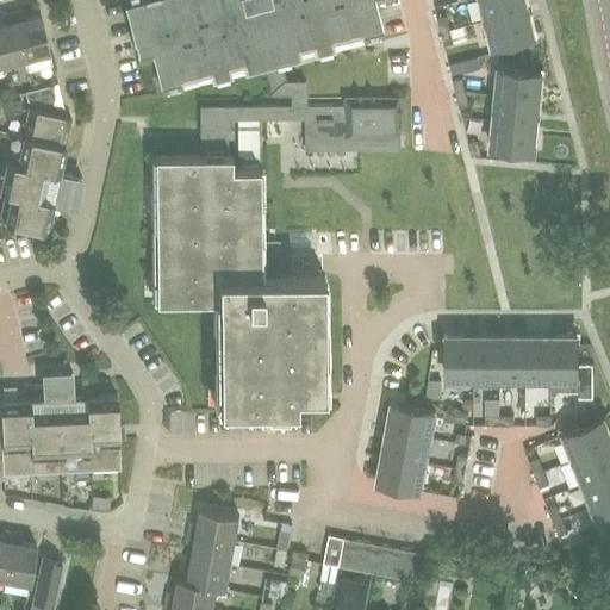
[(123,0),(138,57),(151,55),(160,88),(263,62),(272,95),(291,95),(291,107),(200,109),(200,147),(225,147),(225,119),(299,119),(299,105),(305,105),(305,82),(286,82),(280,57),(384,31),(375,0),(123,0)]
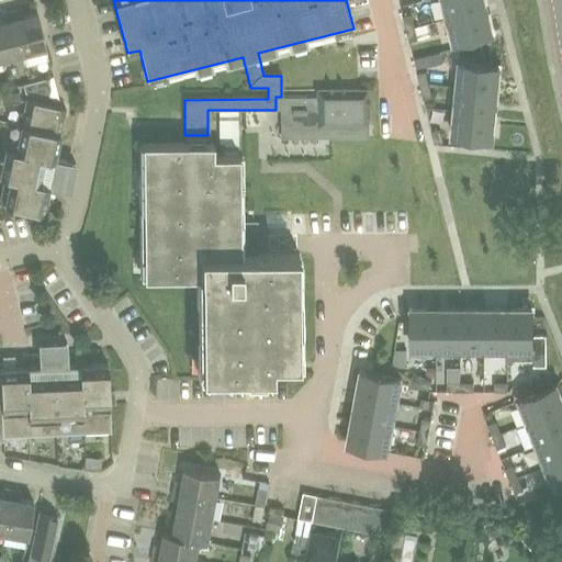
[(484,0),(444,0),(448,18),(487,9),(484,0)]
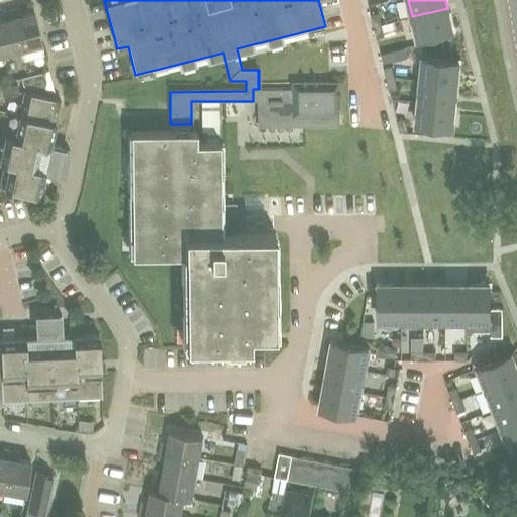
[(21,48),(42,42),(33,10),(21,13),(19,6),(11,9),(21,48)]
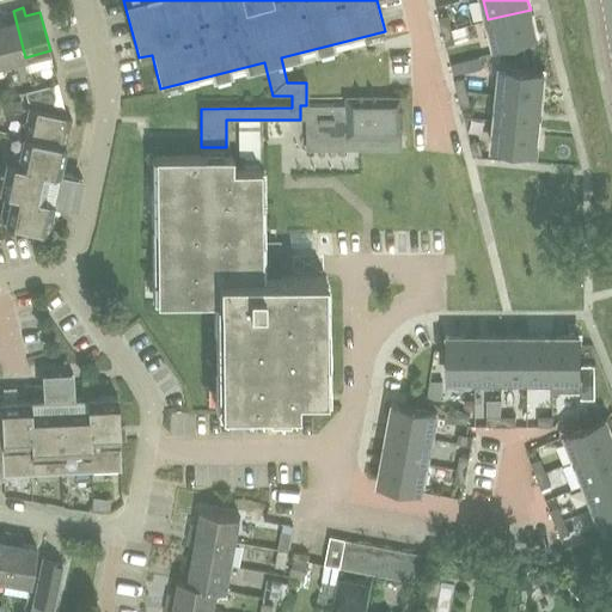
[(488,19),(495,46),(537,36),(531,10),(488,19)]
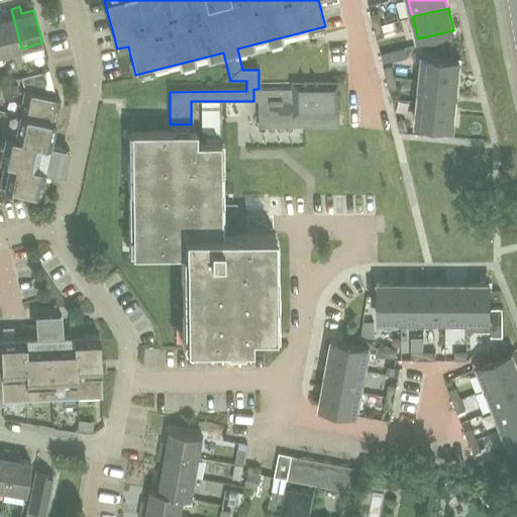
[(21,48),(11,9),(2,11),(4,17),(0,18),(0,47),(1,53),(21,48)]
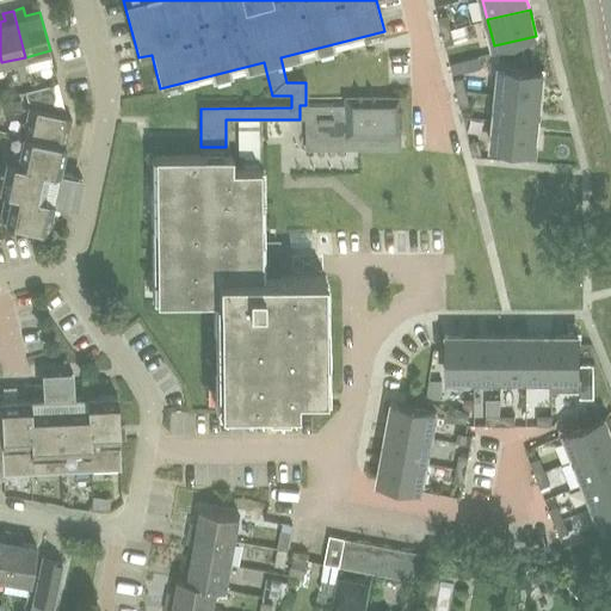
[(442,31),(451,29),(448,14),(438,17),(442,31)]
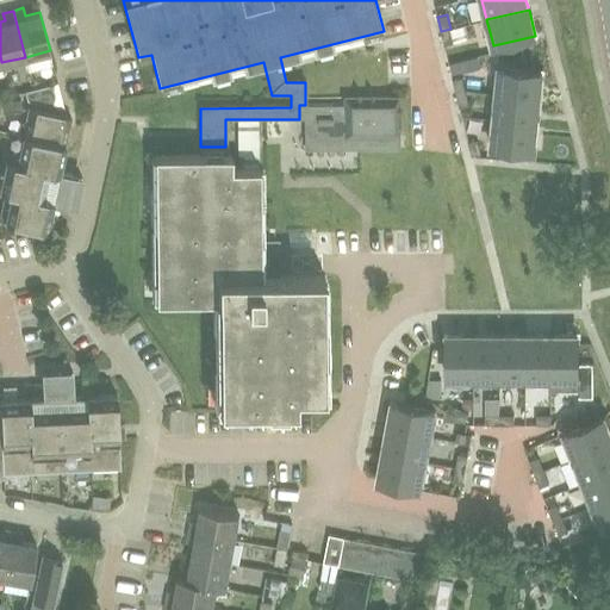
[(450,29),(441,31),(444,45),(454,43),(450,29)]
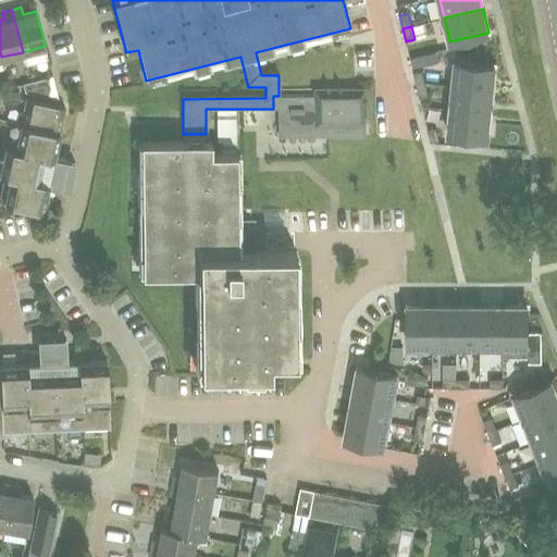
[(453,86),(493,89),(495,65),(456,61),(453,86)]
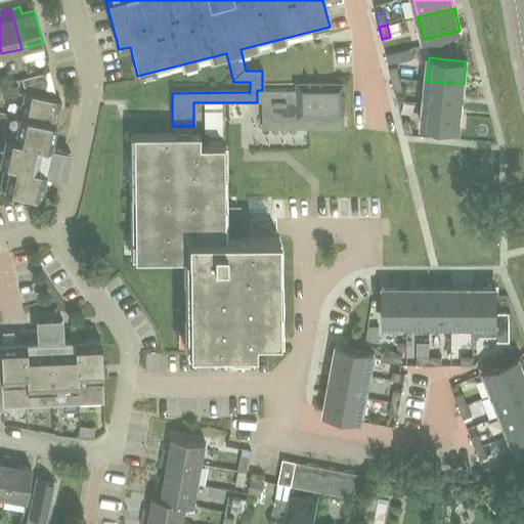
[(392,80),(400,78),(397,66),(389,68),(392,80)]
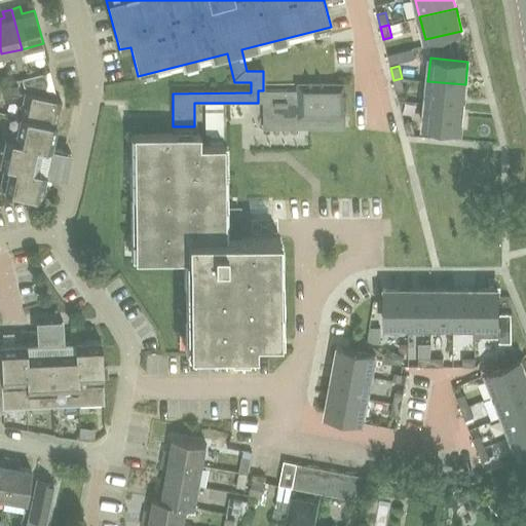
[(55,94),(49,72),(22,79),(23,86),(55,94)]
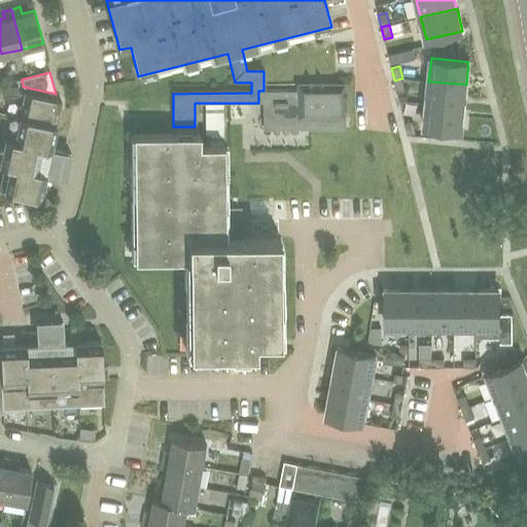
[(397,93),(406,91),(402,78),(394,80),(397,93)]
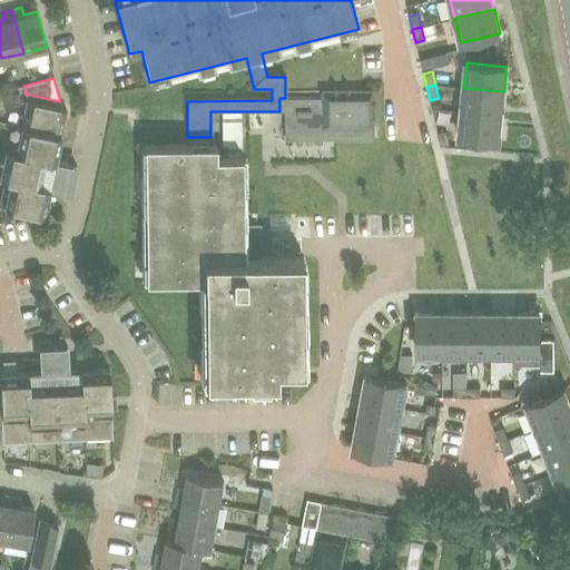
[(279,98),(279,111),(284,111),(285,139),(337,139),(372,138),(372,127),(371,127),(372,119),(373,119),(373,98),(371,98),(371,90),(361,90),(350,90),(347,88),(344,91),(337,91),(335,88),(332,91),(322,91),(322,98),(285,98),(279,98)]
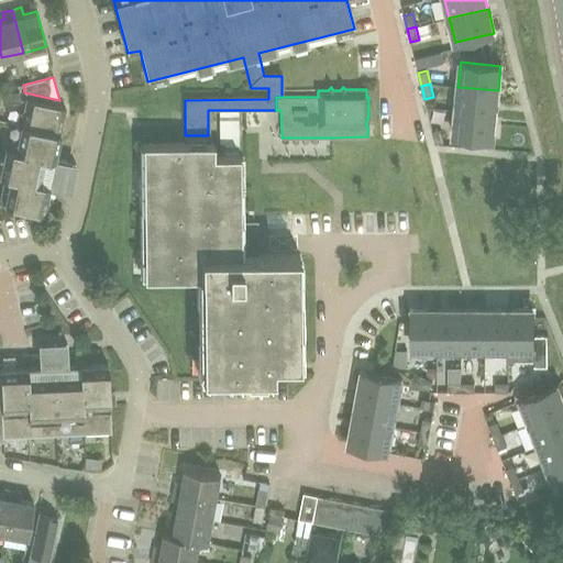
[(498,90),(457,87),(455,110),(496,114),(498,90)]
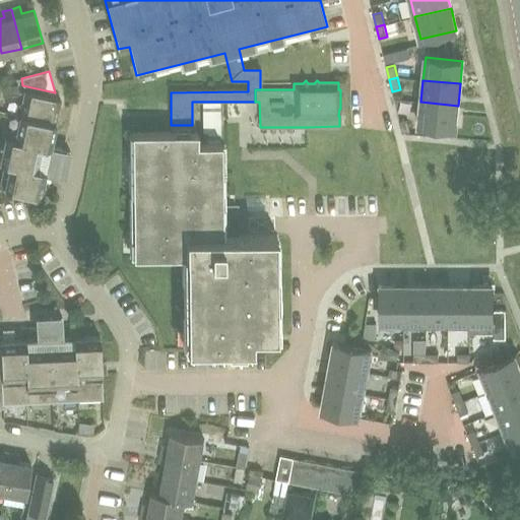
[(9,86),(11,94),(19,92),(17,84),(9,86)]
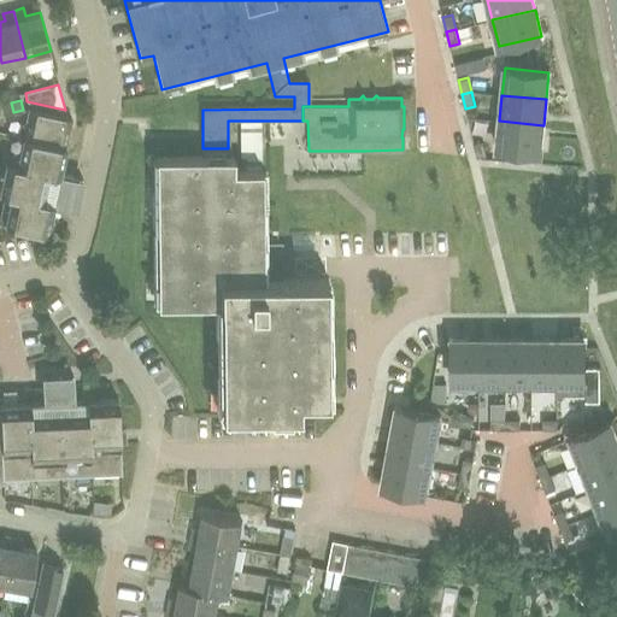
[(13,112),(11,103),(1,105),(4,115),(13,112)]
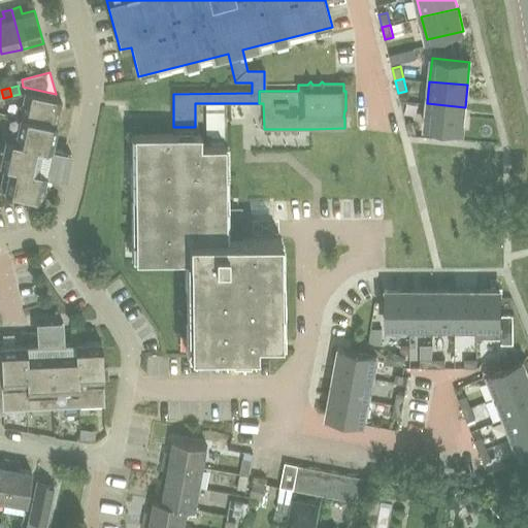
[(0,188),(40,197),(45,171),(44,171),(45,167),(66,171),(65,172),(67,172),(71,151),(70,151),(69,152),(51,147),(61,100),(25,91),(20,116),(13,114),(9,138),(4,137),(0,158),(0,164),(3,165),(0,180),(0,188)]
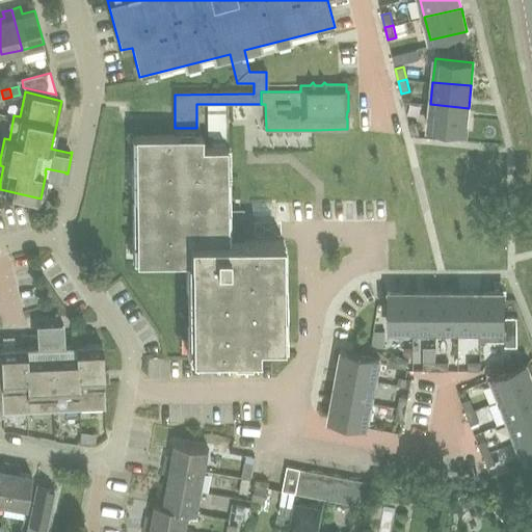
[(469,108),(430,104),(428,128),(466,131),(469,108)]
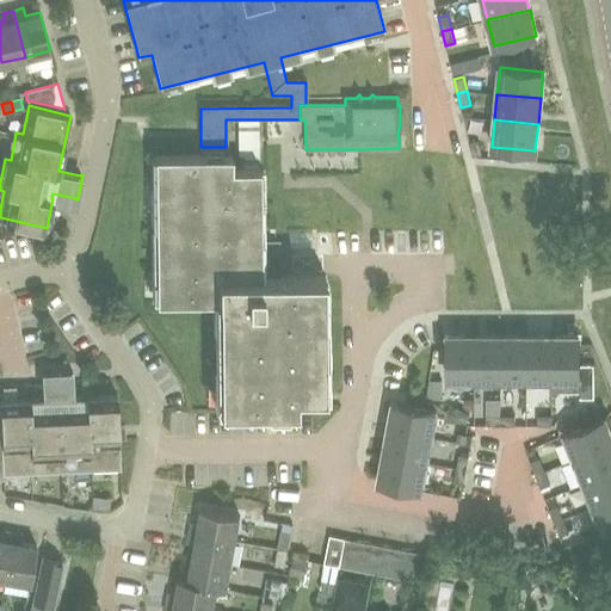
[(479,140),(469,142),(473,156),(482,154),(479,140)]
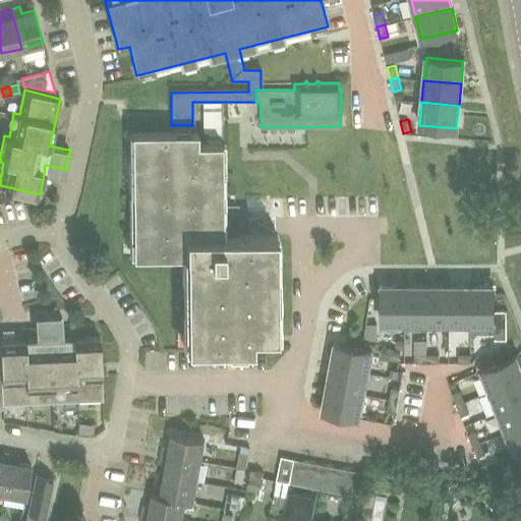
[(192,125),(171,125),(171,133),(130,133),(132,255),(184,255),(186,346),(252,345),(252,335),(276,334),(275,234),(235,234),(235,219),(222,219),(221,143),(196,143),(196,132),(192,132),(192,125)]
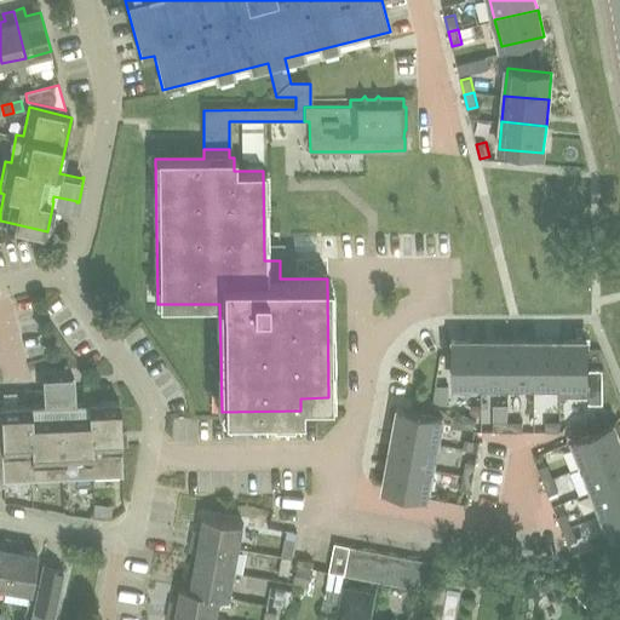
[(0,362),(29,361),(28,329),(0,329),(0,362)]
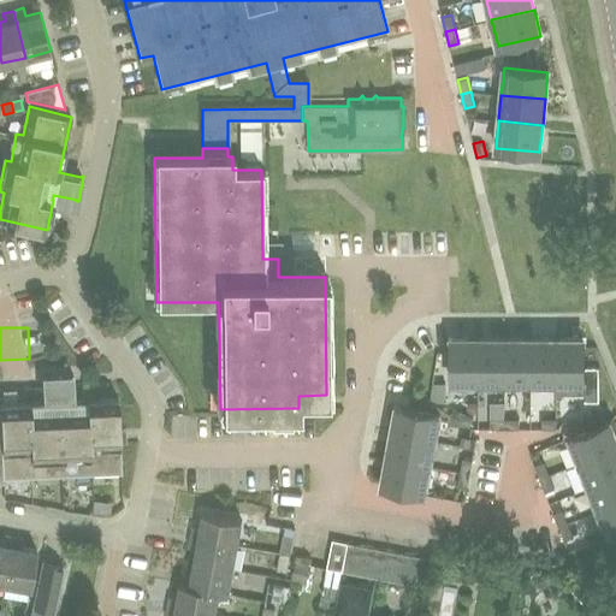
[(451,381),(479,381),(479,338),(451,337),(451,381)]
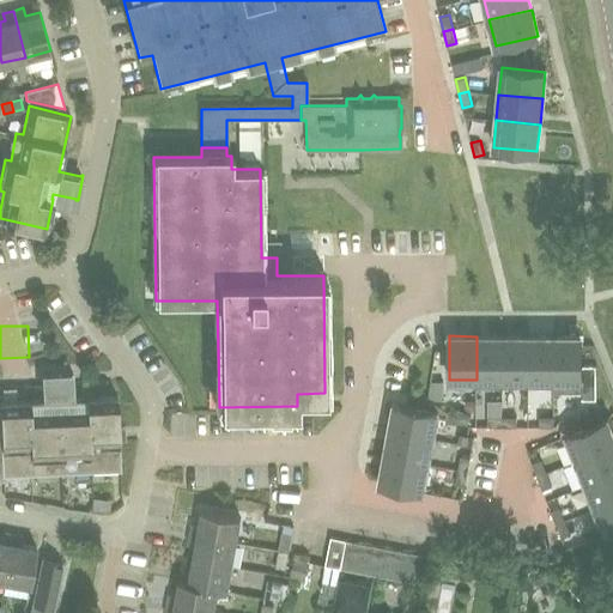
[(477,380),(502,380),(502,337),(477,337),(477,380)]
